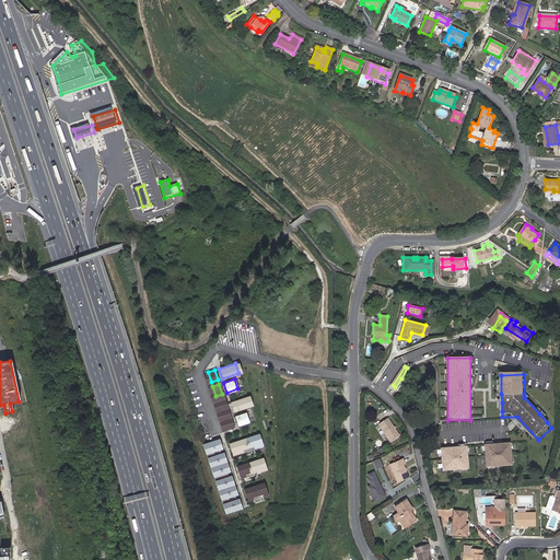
[(246,396),(229,401),(233,411),(249,406),(246,396)]
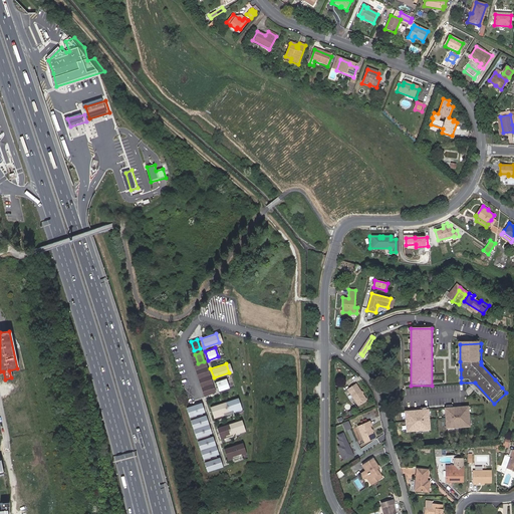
[(207,369),(201,371),(204,380),(210,378),(207,369)]
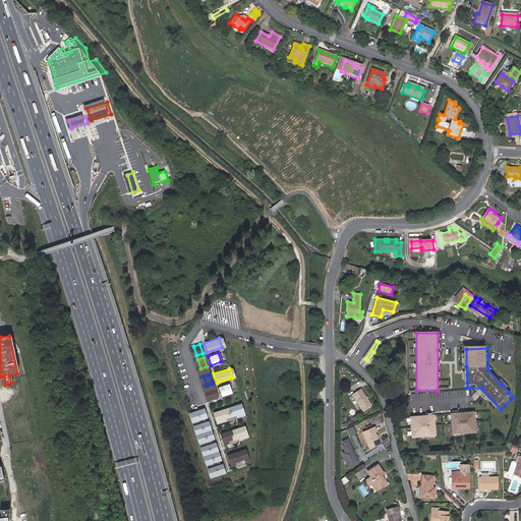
[(228,383),(218,387),(221,396),(231,392),(228,383)]
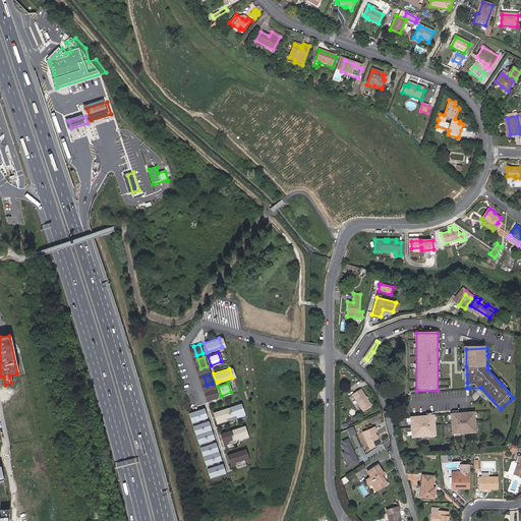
[(502,385),(509,393),(511,391),(504,383),(502,385)]
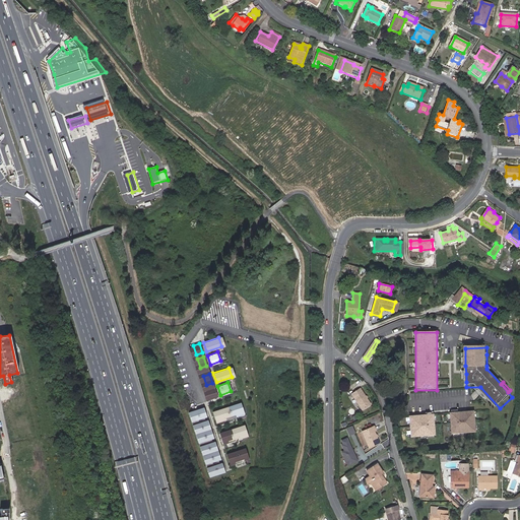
[(213,387),(207,389),(210,398),(216,396),(213,387)]
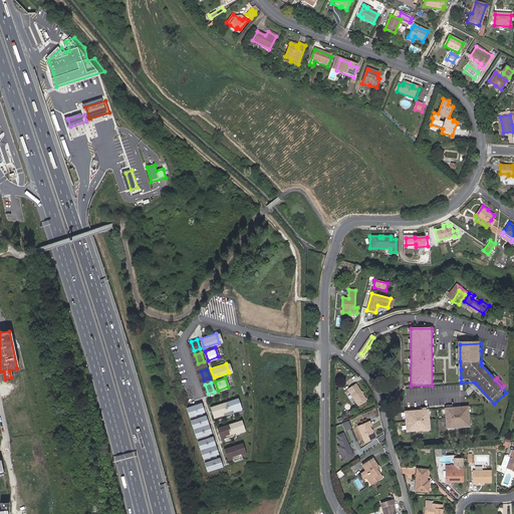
[(366,400),(355,383),(347,389),(358,405),(366,400)]
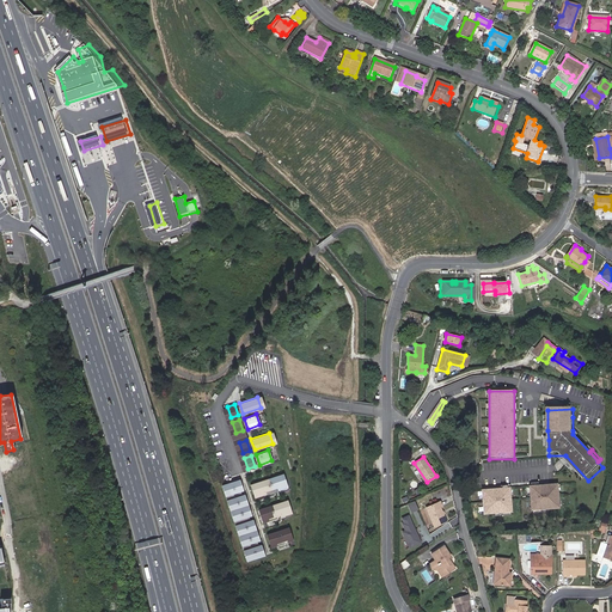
[(283,476),(252,487),(256,497),(287,487),(283,476)]
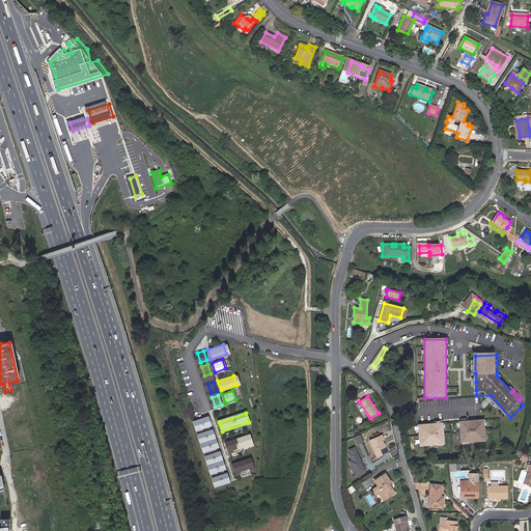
[(207,417),(194,422),(197,431),(211,427),(207,417)]
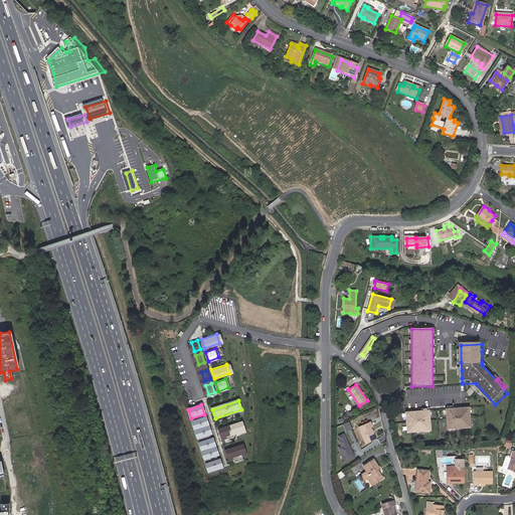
[(448,427),(469,425),(467,409),(447,410),(448,427)]
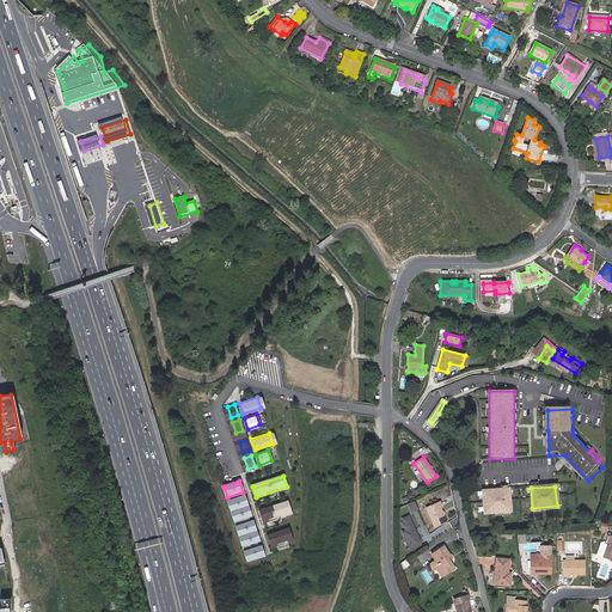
[(485,514),(508,512),(507,488),(483,489),(485,514)]
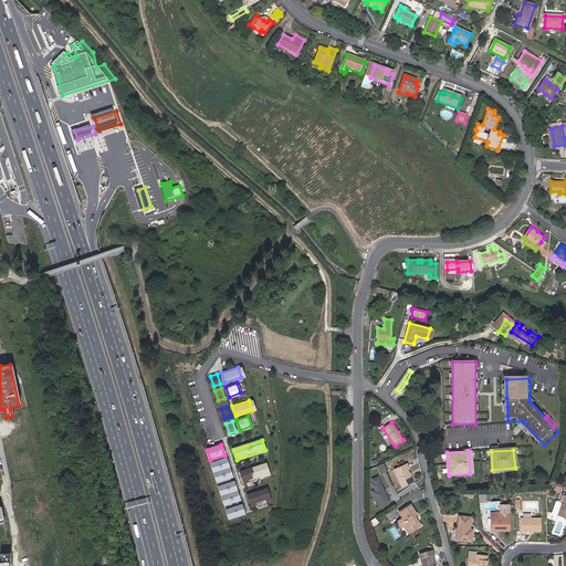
[(226,459),(212,463),(218,483),(232,479),(226,459)]
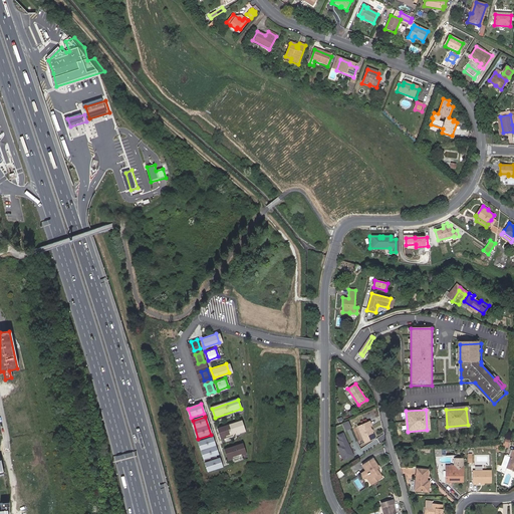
[(345,429),(351,427),(348,420),(342,422),(345,429)]
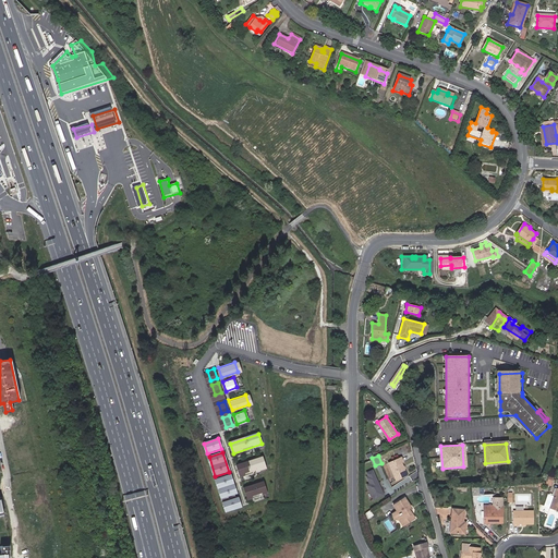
[(401,461),(402,460),(401,456),(388,461),(396,478),(407,474),(401,461)]
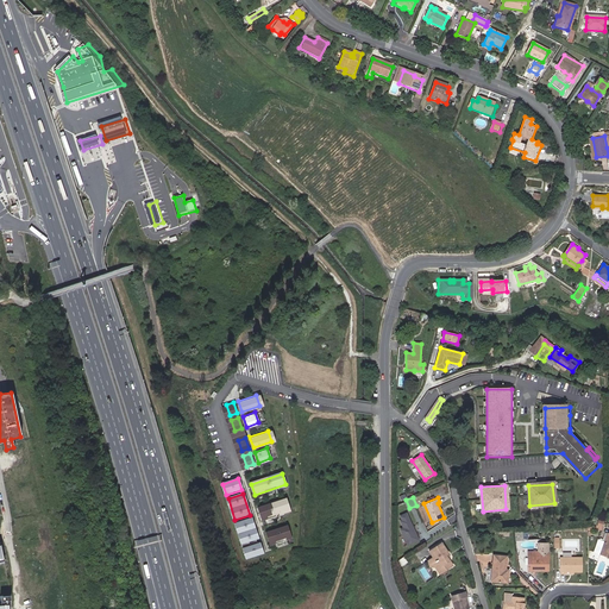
[(287,500),(258,509),(262,520),(290,510),(287,500)]
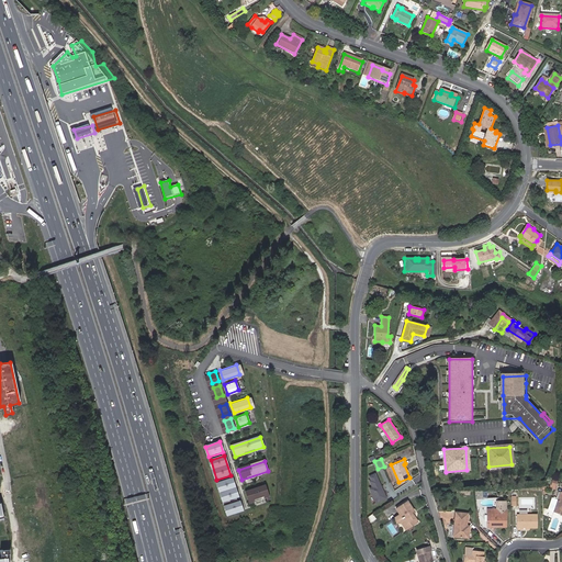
[(377,502),(386,497),(375,473),(370,475),(371,479),(370,480),(372,486),(370,487),(377,502)]
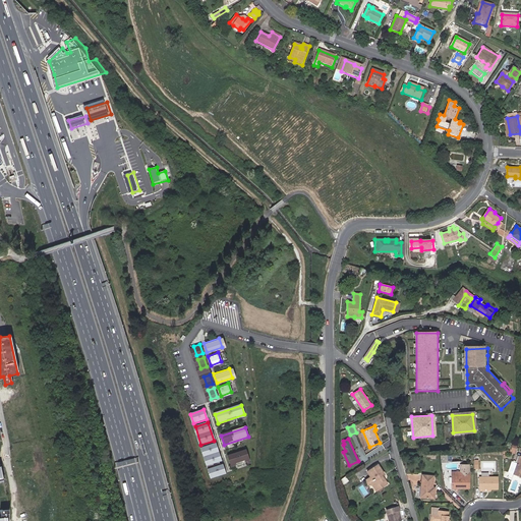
[(214,444),(201,448),(207,466),(220,462),(214,444)]
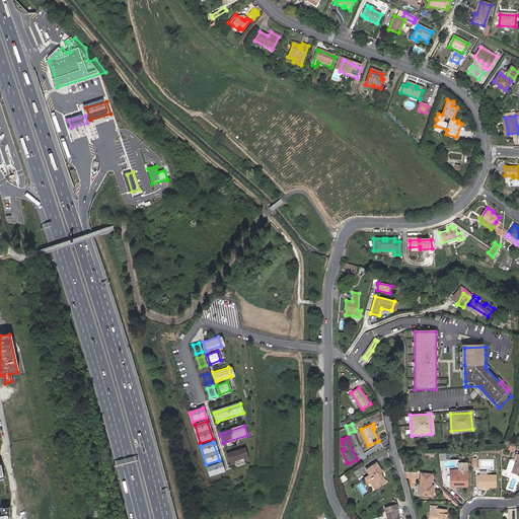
[(245,448),(227,454),(230,463),(248,457),(245,448)]
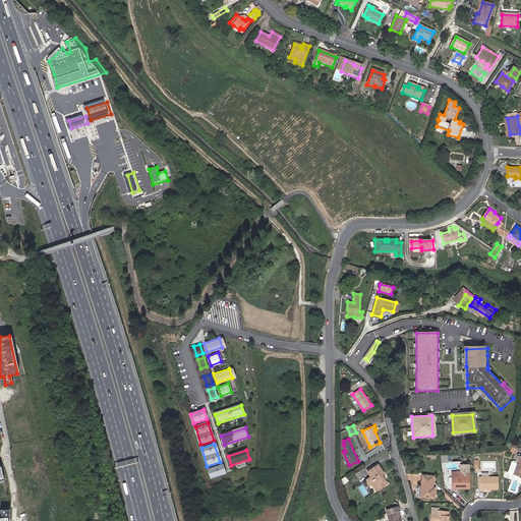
[(442,462),(446,462),(452,462),(451,454),(440,455),(441,462),(442,462)]
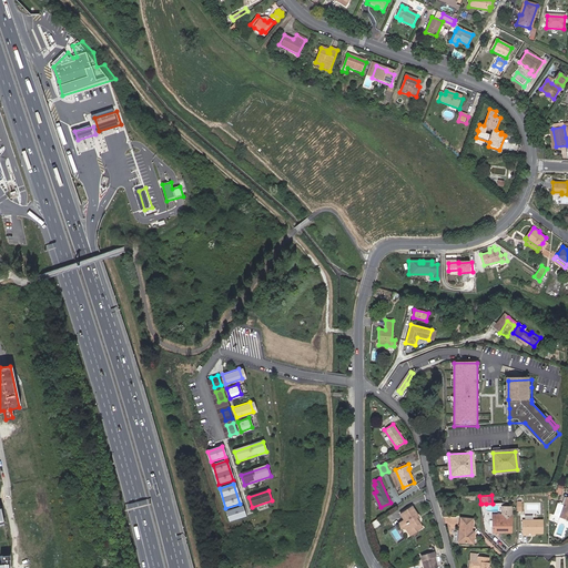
[(560,517),(567,519),(567,496),(567,497),(564,505),(558,503),(554,515),(560,516),(560,517)]
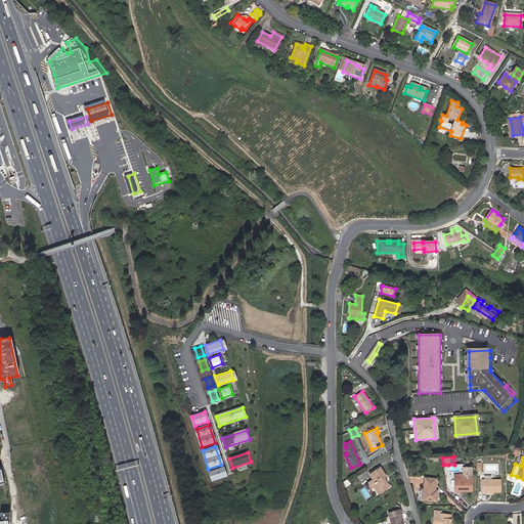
[(378,493),(389,485),(386,480),(384,477),(385,476),(380,467),(370,473),(375,478),(377,481),(375,482),(375,483),(373,484),(374,486),(378,493)]
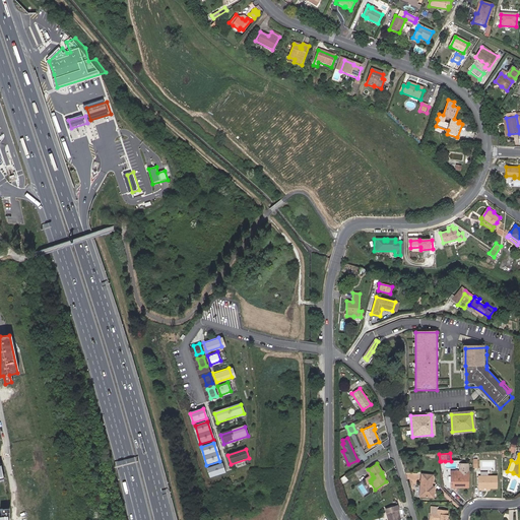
[(467,486),(466,463),(460,463),(460,470),(450,470),(450,486),(456,486),(456,484),(458,484),(458,486),(467,486)]
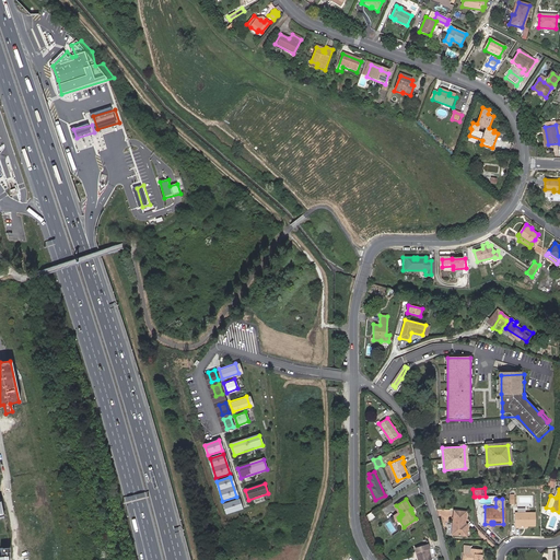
[(238,502),(224,506),(226,513),(241,509),(238,502)]
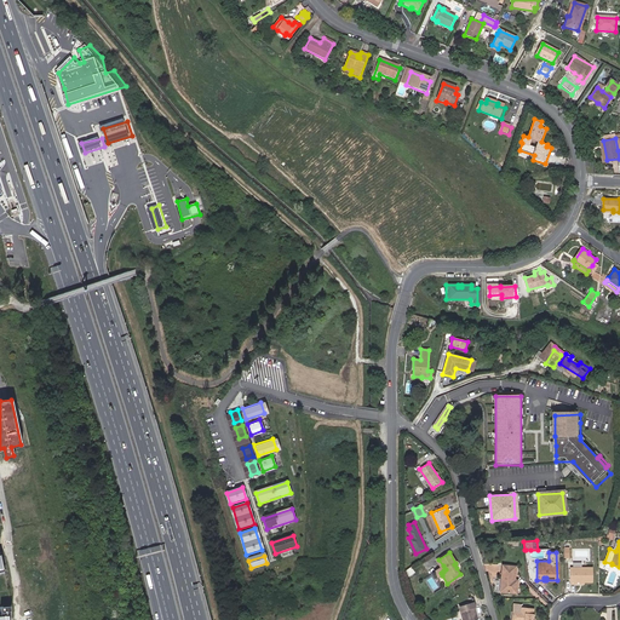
[(435,570),(438,575),(442,575),(441,573),(443,572),(443,570),(446,569),(443,566),(438,560),(436,561),(441,567),(435,570)]
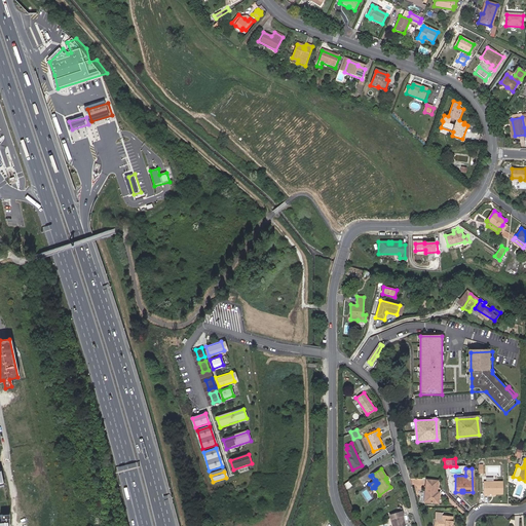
[(436,491),(436,490),(437,490),(438,480),(426,480),(425,502),(439,502),(440,492),(437,491),(436,491)]
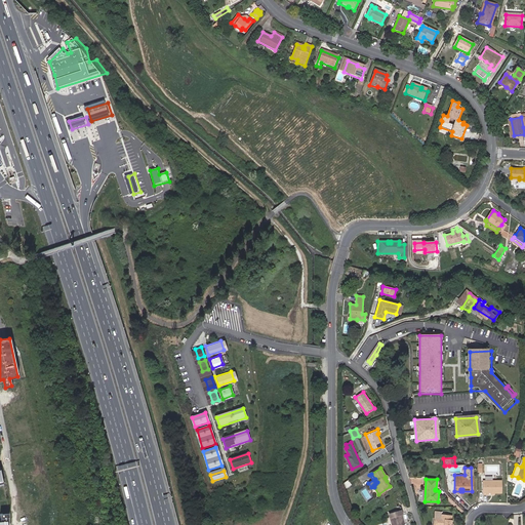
[(487,493),(487,492),(494,492),(501,491),(501,480),(483,480),(482,493),(487,493)]
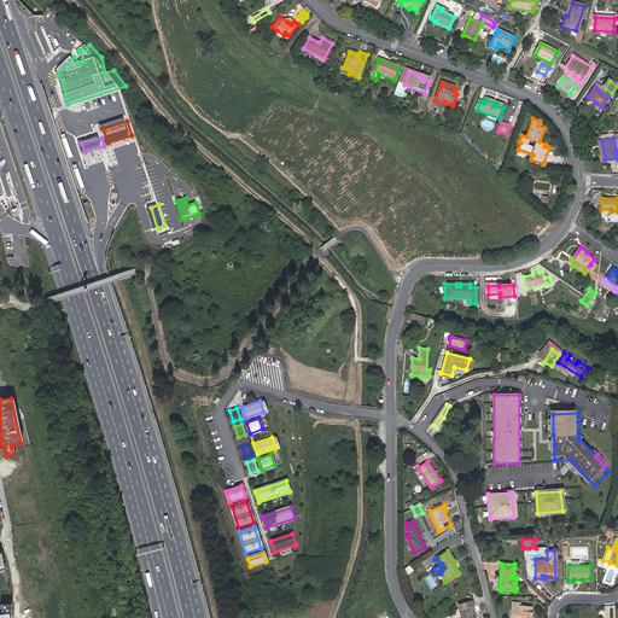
[(472,599),(458,604),(460,617),(474,617),(472,606),(473,605),(472,599)]
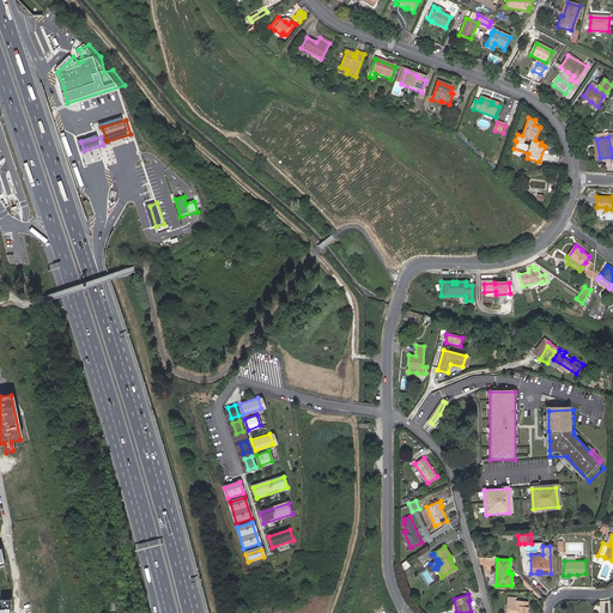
[(525,612),(526,607),(527,607),(528,601),(516,600),(515,605),(507,605),(505,612),(525,612)]
